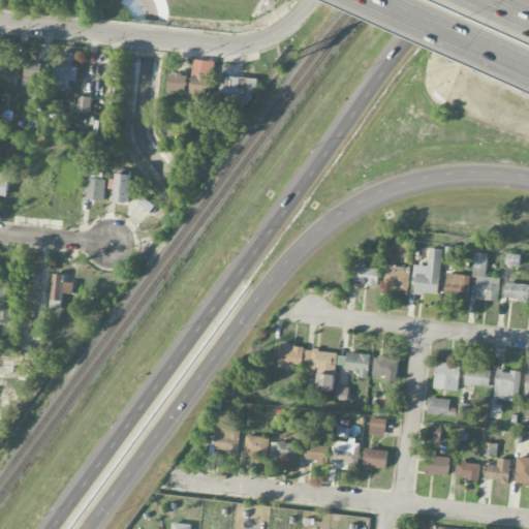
[(73,66),(73,52),(62,52),(62,64),(54,63),(53,89),(69,90),(69,81),(78,81),(78,66),(73,66)]
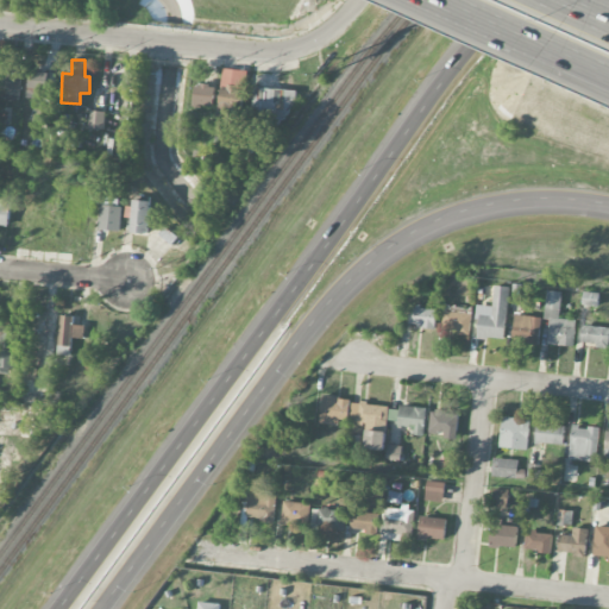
[(22,64),(1,63),(0,81),(0,87),(7,88),(6,100),(18,100),(22,64)]
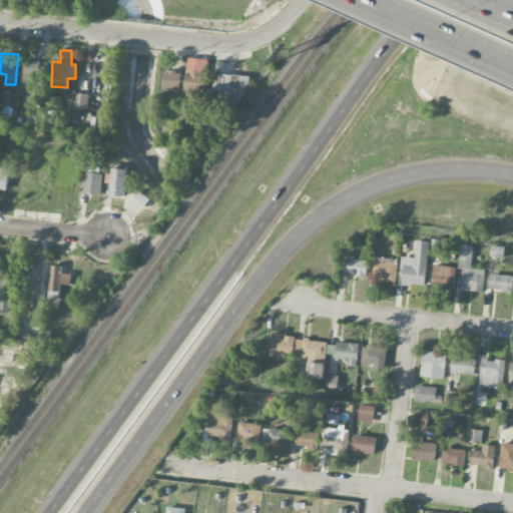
[(205,59),(187,58),(183,115),(201,116),(205,59)]
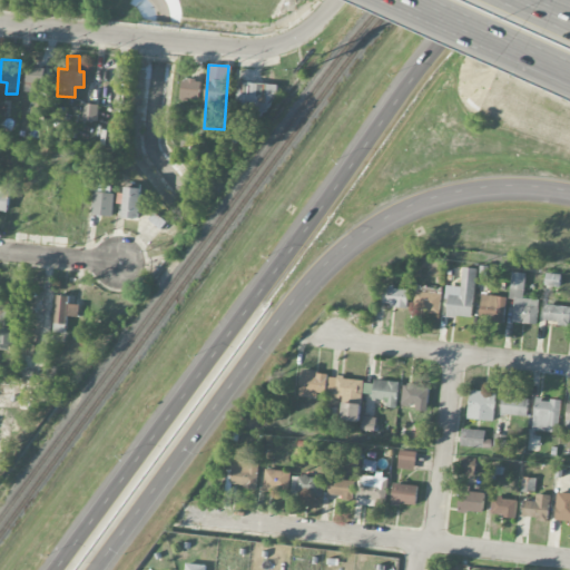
[(29,66),(25,92),(42,95),(46,68),(29,66)]
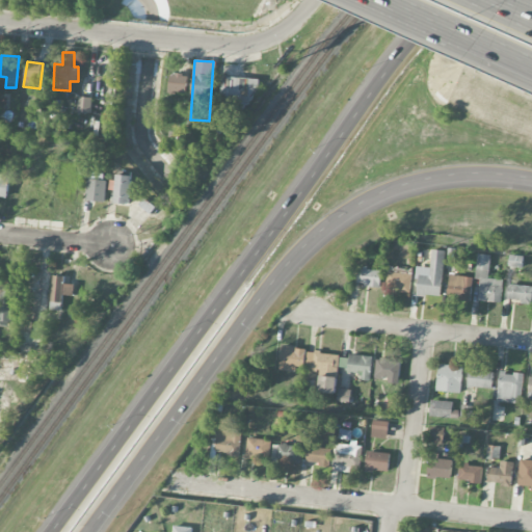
[(171,74),(170,91),(188,94),(189,75),(171,74)]
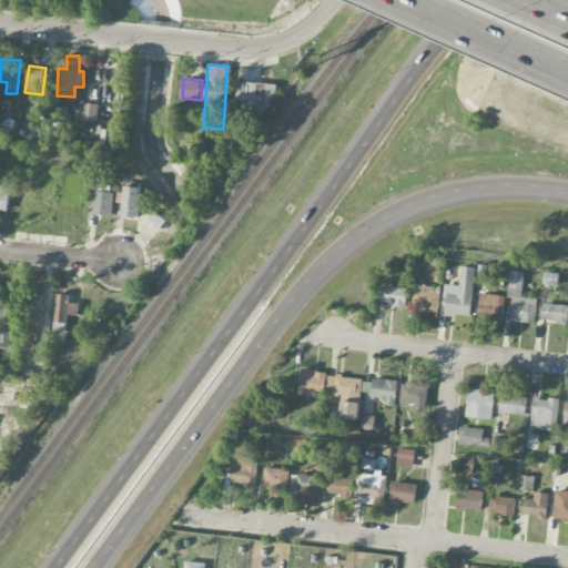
[(274,83),(237,82),(236,111),(273,111),(274,83)]
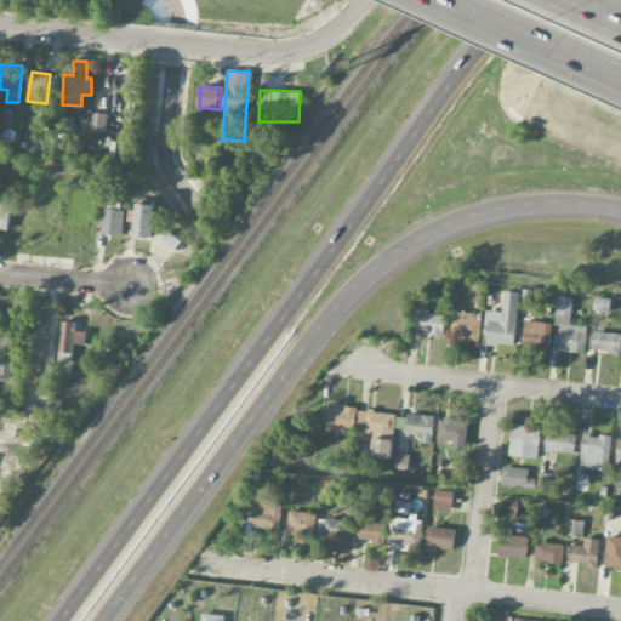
[(90,131),(106,132),(108,114),(92,113),(90,131)]
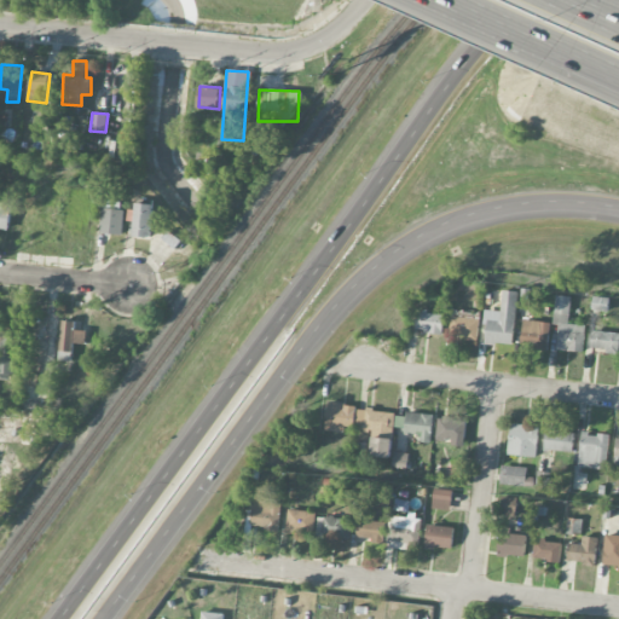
[(0,197),(0,230),(10,231),(12,198),(0,197)]
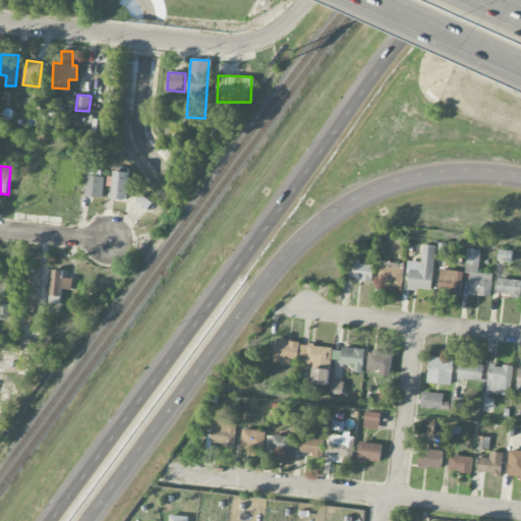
[(112,198),(126,200),(130,173),(116,171),(112,198)]
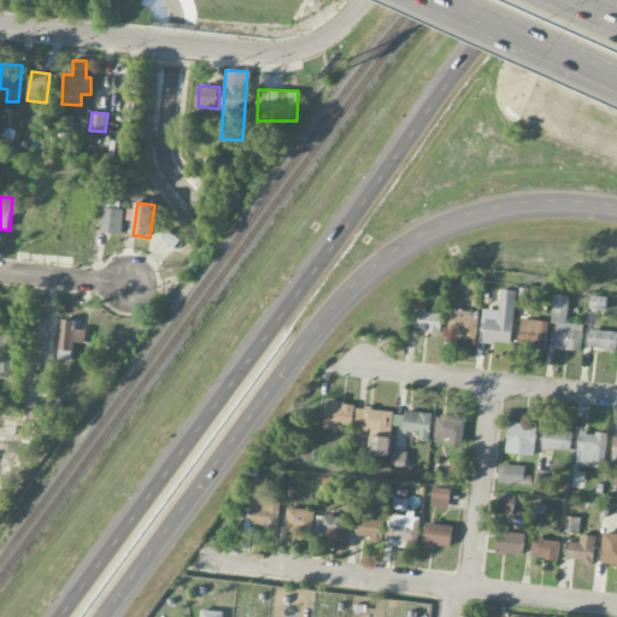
[(124,207),(101,207),(101,233),(123,234),(124,207)]
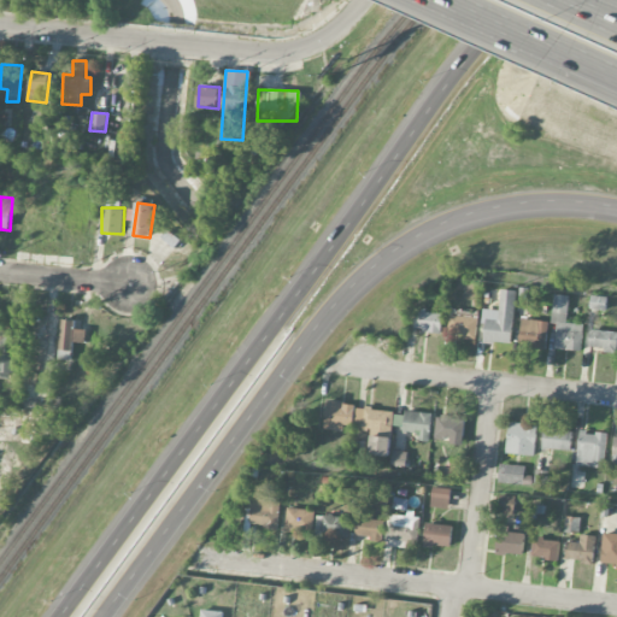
[(511,345),(516,291),(501,289),(499,311),(486,309),(482,341),(511,345)]
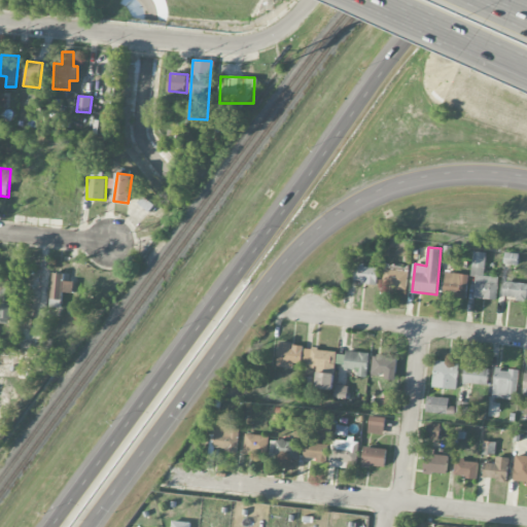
[(487,252),(473,251),(470,277),(476,277),(473,297),(496,301),(498,277),(484,276),(487,252)]
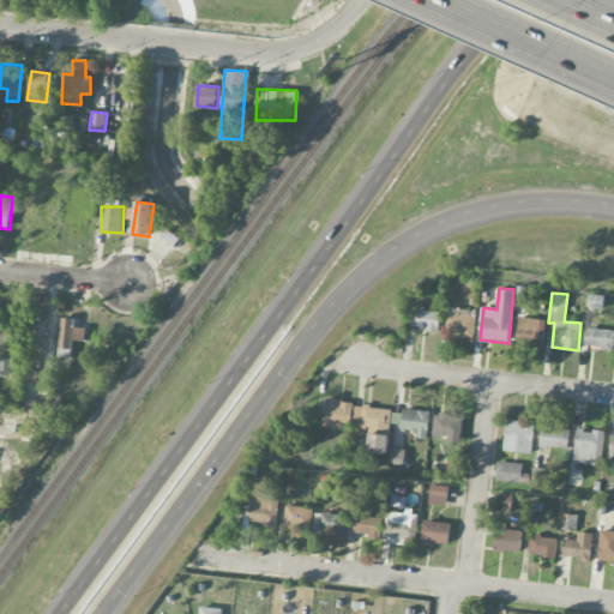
[(589,307),(602,308),(603,296),(590,295),(589,307)]
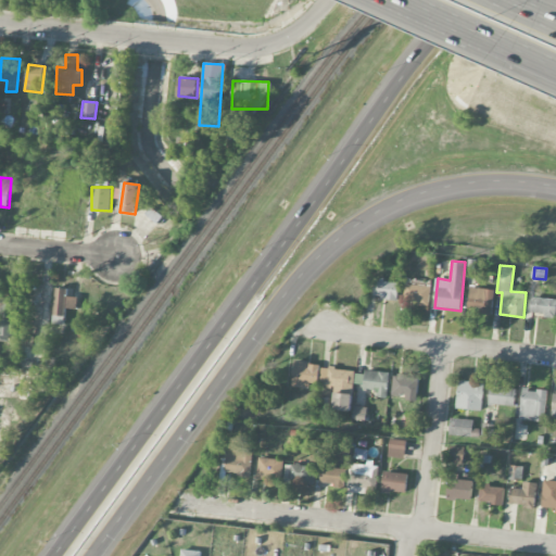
[(399,281),(375,280),(374,299),(397,299),(399,281)]
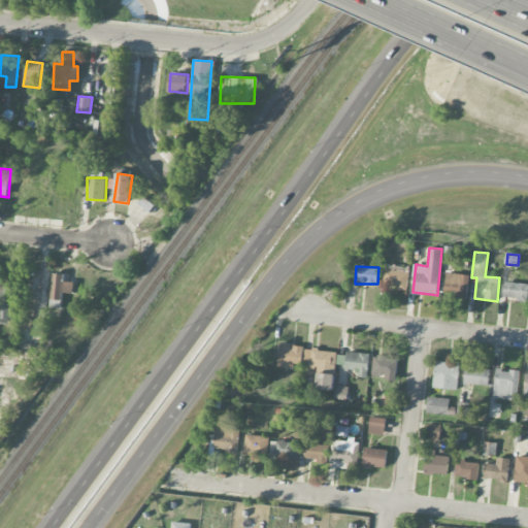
[(409,271),(385,270),(384,286),(398,287),(397,290),(407,291),(409,271)]
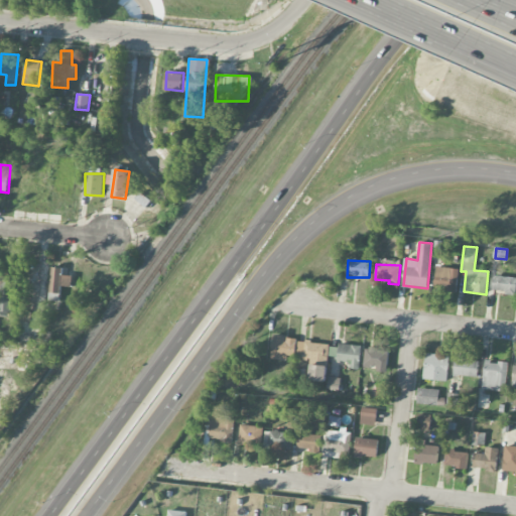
[(60,293),(61,285),(72,287),(73,276),(62,274),(63,268),(52,267),(49,292),(60,293)]
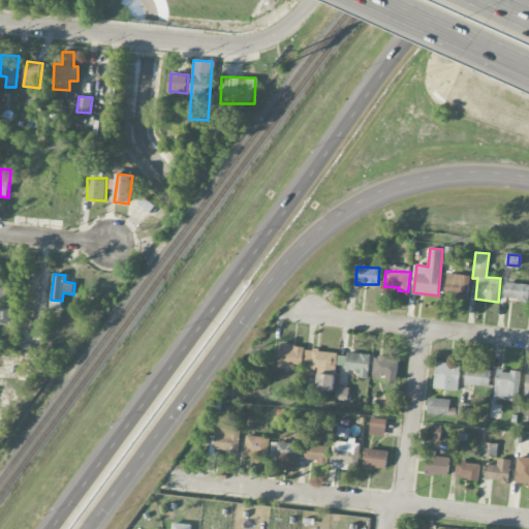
[(469,297),(470,275),(446,274),(445,297),(469,297)]
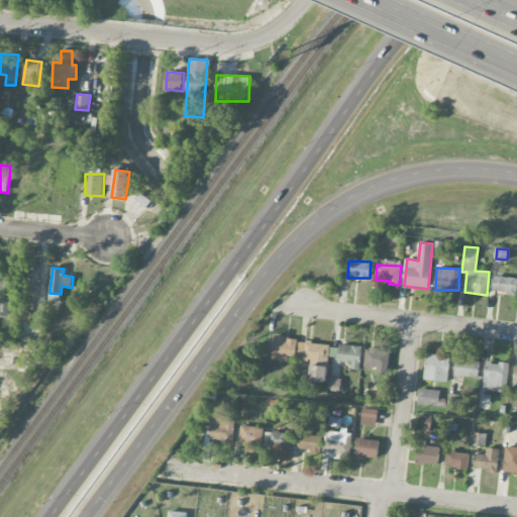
[(516,277),(494,277),(494,293),(516,294),(516,277)]
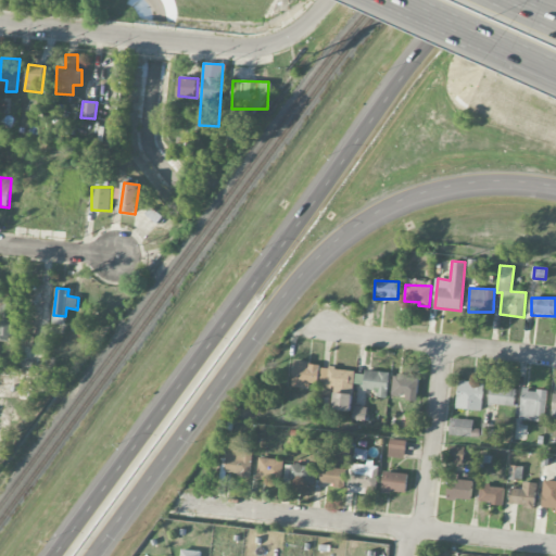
[(0,340),(15,341),(17,301),(0,300),(0,340)]
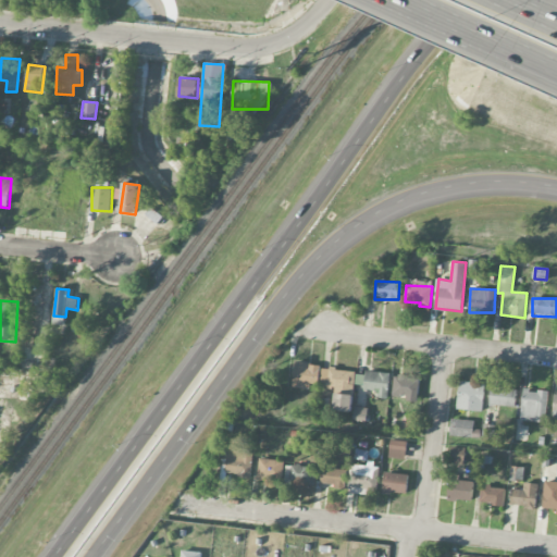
[(294,386),(320,387),(320,363),(295,362),(294,386)]
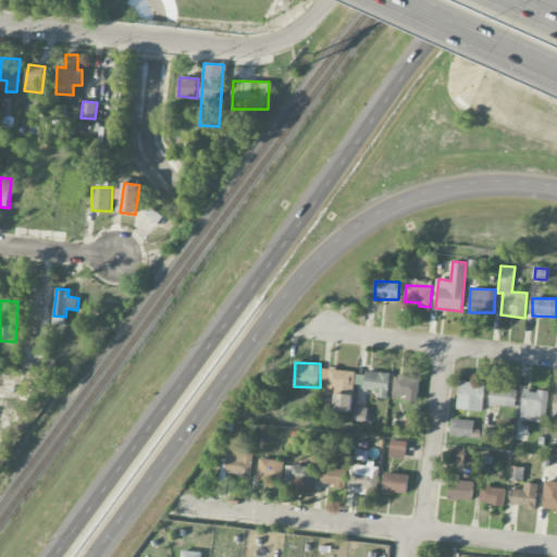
[(320,386),(335,388),(335,393),(354,395),(356,371),(322,368),(320,386)]
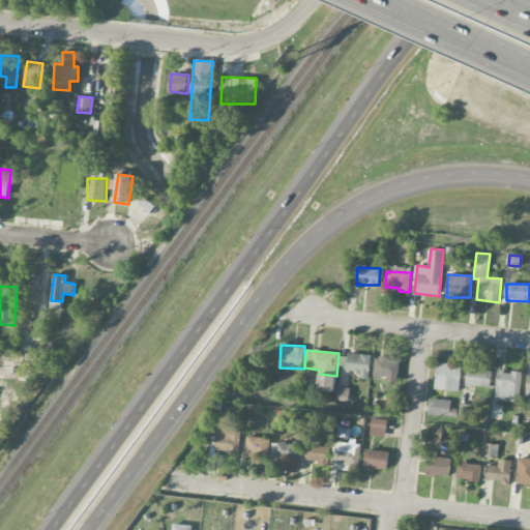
[(372,355),(348,353),(346,372),(358,373),(357,379),(369,380),(372,355)]
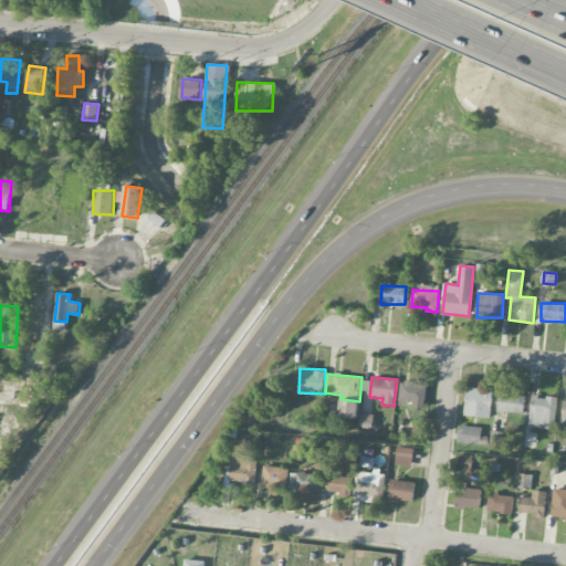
[(400,381),(399,401),(425,404),(427,383),(400,381)]
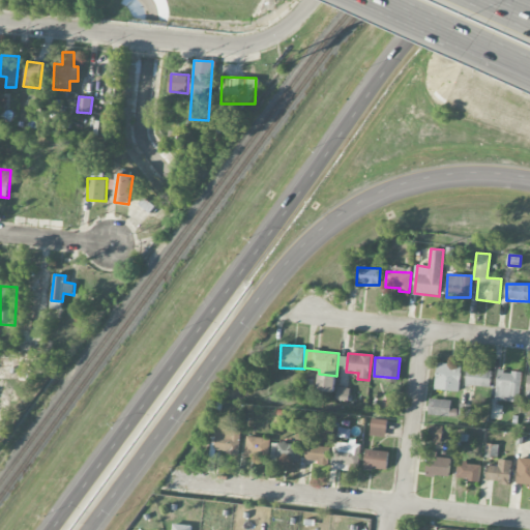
[(459,391),(462,365),(438,362),(435,389),(459,391)]
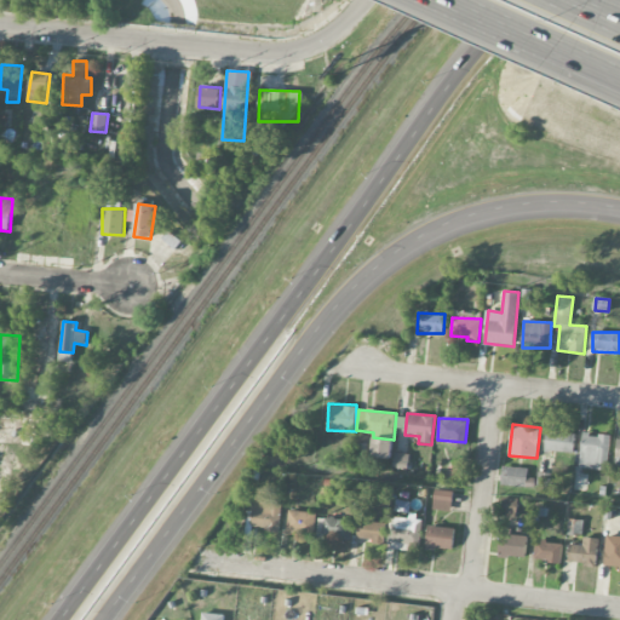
[(574,452),(575,432),(546,431),(546,452),(574,452)]
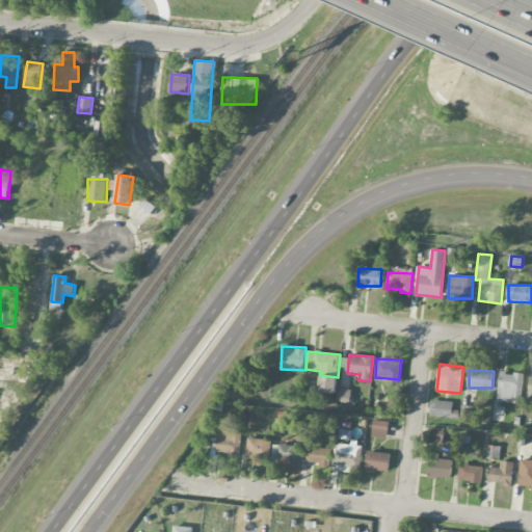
[(524,375),(501,372),(497,401),(521,404),(524,375)]
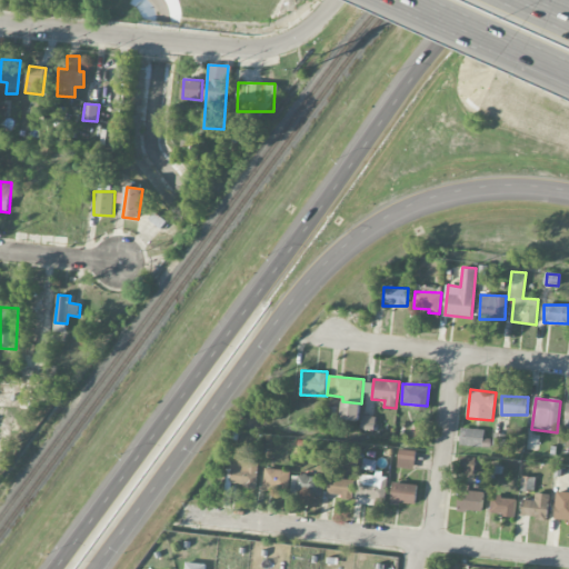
[(360,403),(342,403),(341,420),(360,421),(360,403)]
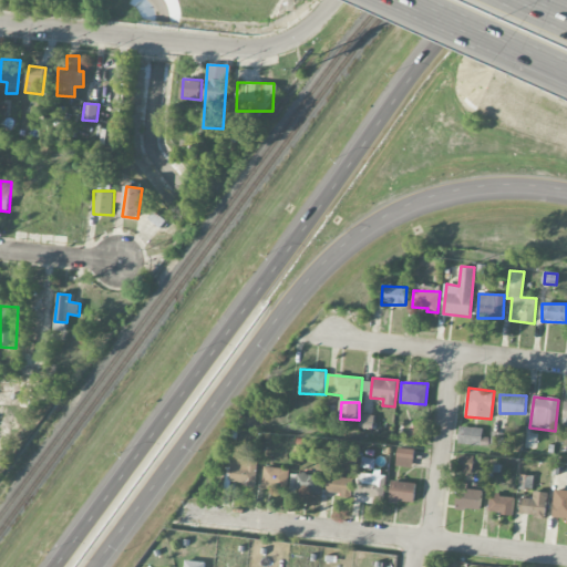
[(360,425),(372,428),(374,415),(361,414),(360,425)]
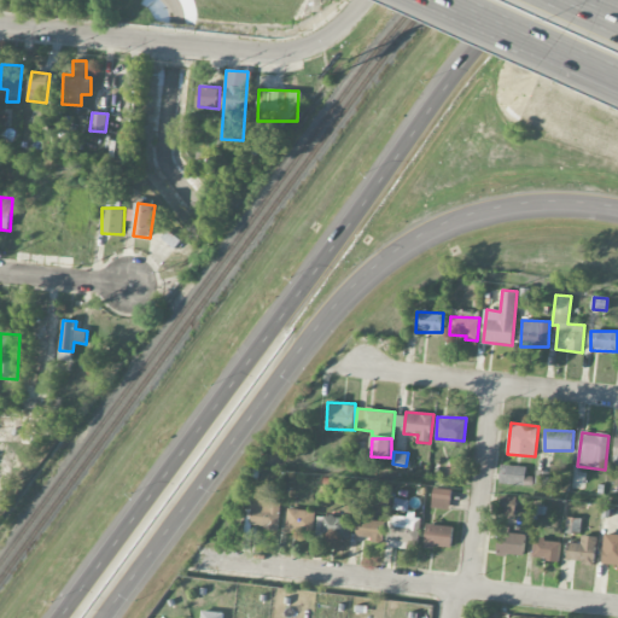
[(524,487),(526,467),(501,464),(499,483),(524,487)]
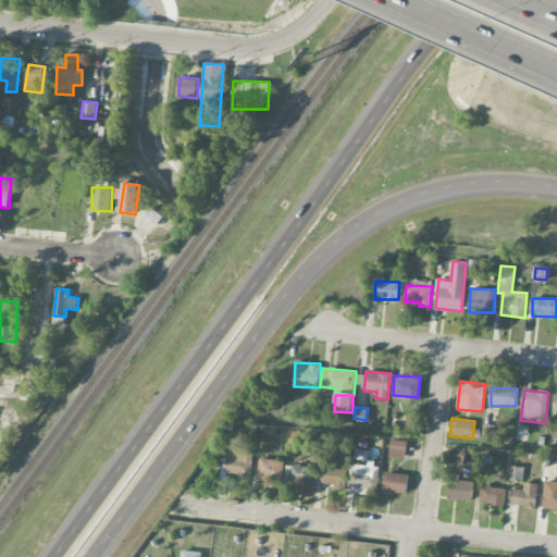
[(483,438),(496,438),(495,424),(482,424),(483,438)]
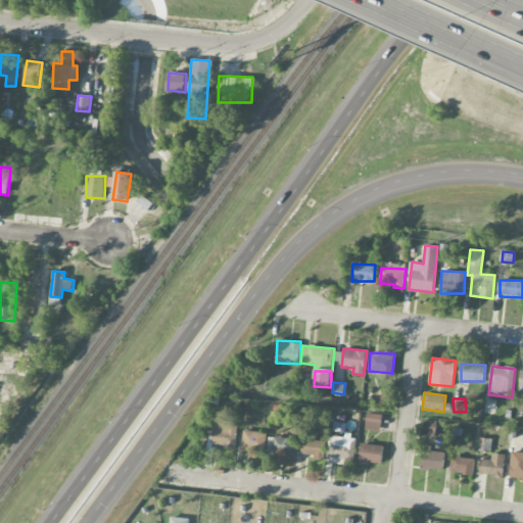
[(380,431),(382,415),(367,413),(365,430),(380,431)]
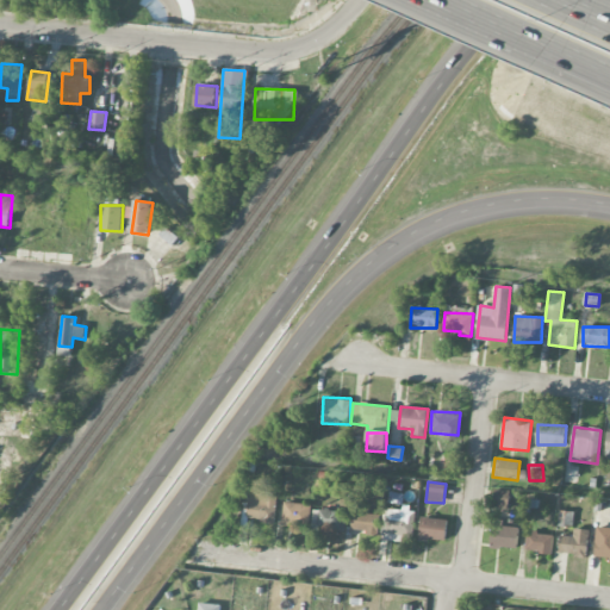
[(493,509),(509,510),(509,490),(495,490),(493,509)]
